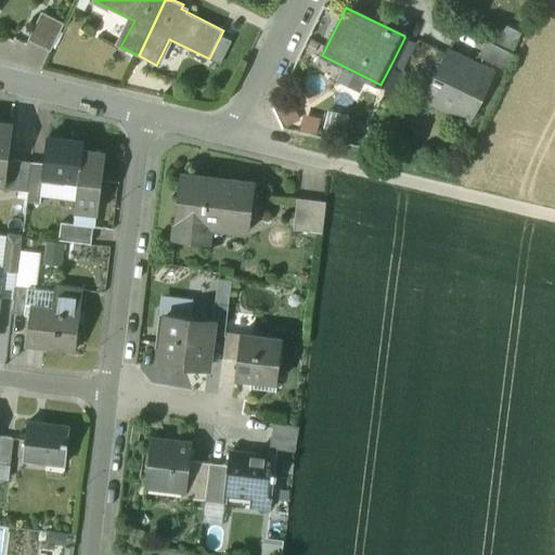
[(64,24),(41,13),(28,40),(51,51),(64,24)]
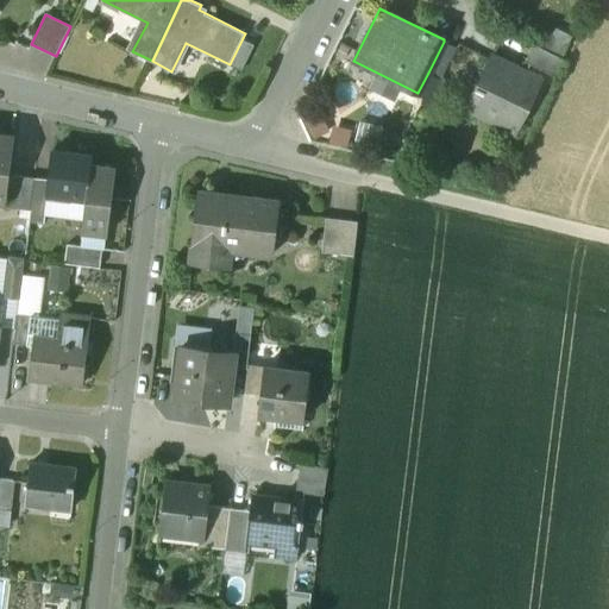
[(546,44),(565,54),(575,35),(556,25),(546,44)]
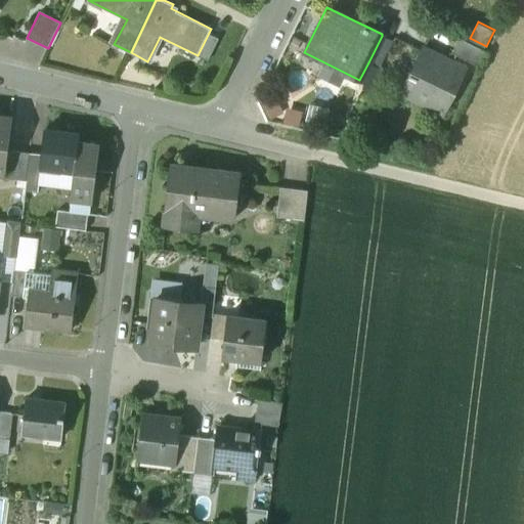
[(219,39),(209,33),(198,55),(208,60),(219,39)]
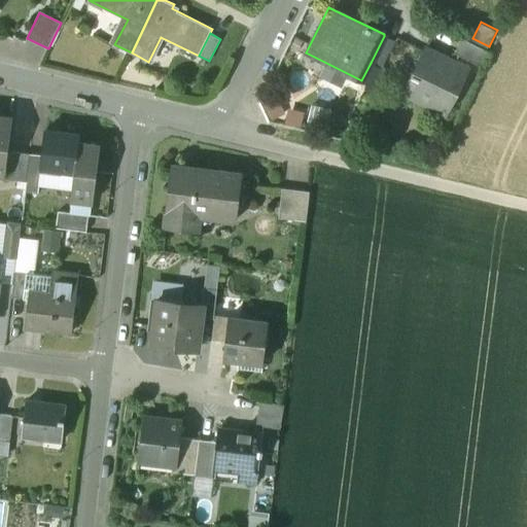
[(384,36),(371,63),(382,68),(394,41),(384,36)]
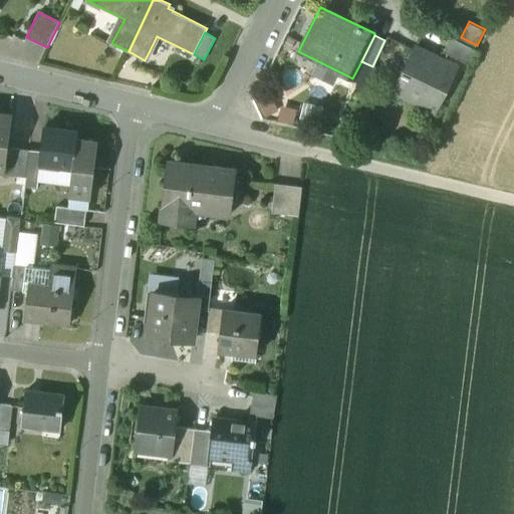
[(479,51),(450,37),(443,51),(472,65),(479,51)]
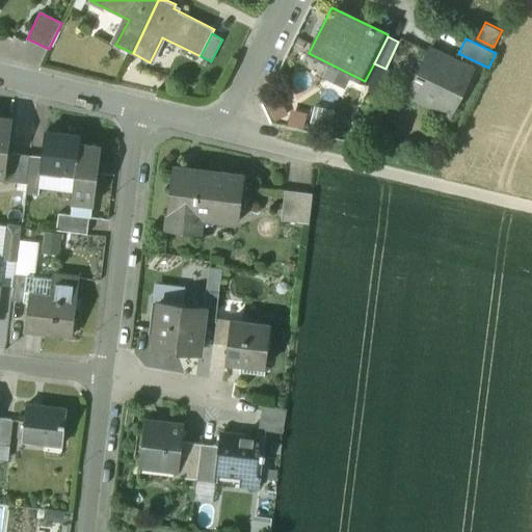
[(473,70),(428,48),(405,95),(433,108),(435,102),(452,110),(473,70)]
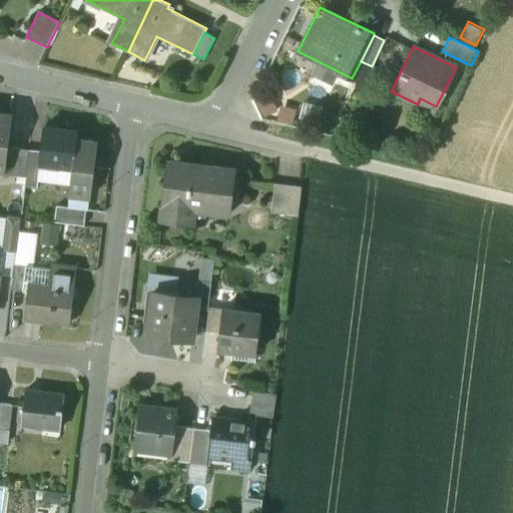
[(261,99),(266,114),(280,110),(276,95),(261,99)]
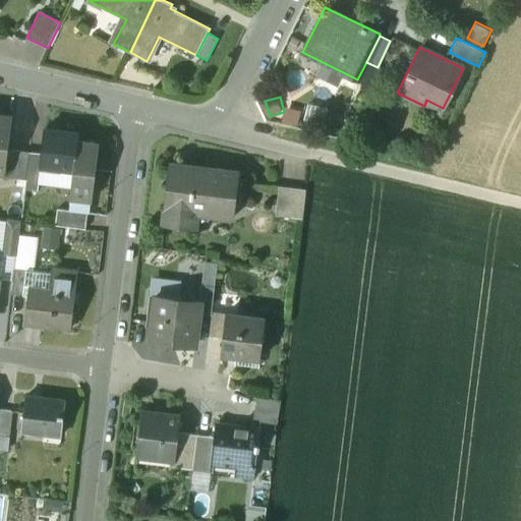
[(13,116),(0,114),(0,172),(4,173),(5,173),(8,151),(13,116)]
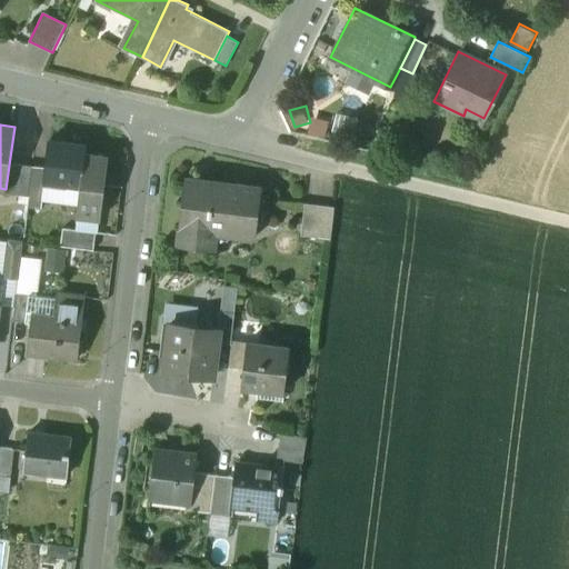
[(86,146),(49,141),(46,168),(43,187),(45,187),(67,190),(67,185),(80,186),(81,186),(85,155),(86,146)]
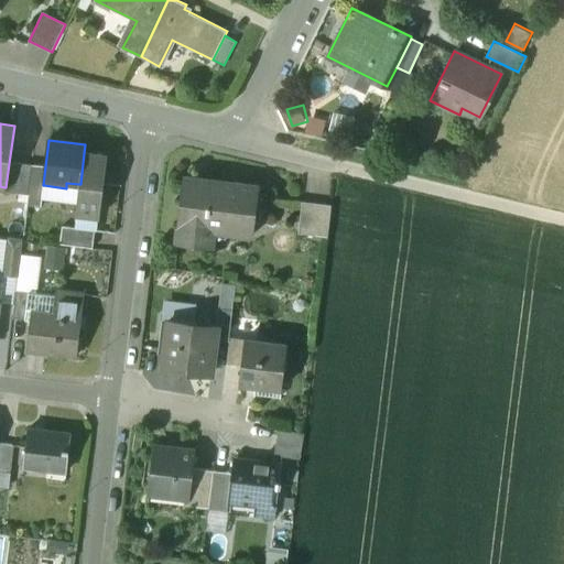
[(107,155),(84,153),(80,184),(79,184),(76,215),(98,217),(99,217),(107,155)]
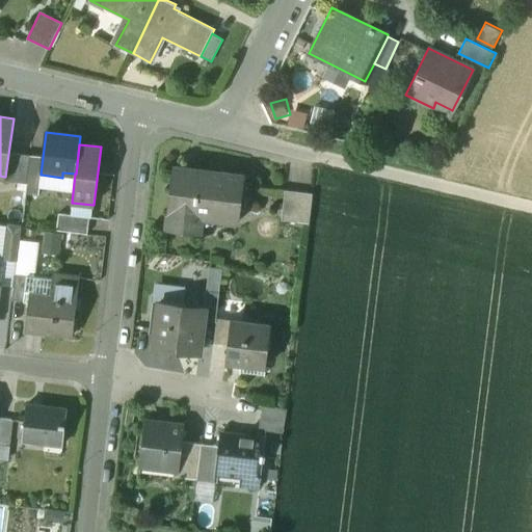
[(30,156),(8,154),(5,177),(4,177),(4,180),(27,183),(30,156)]
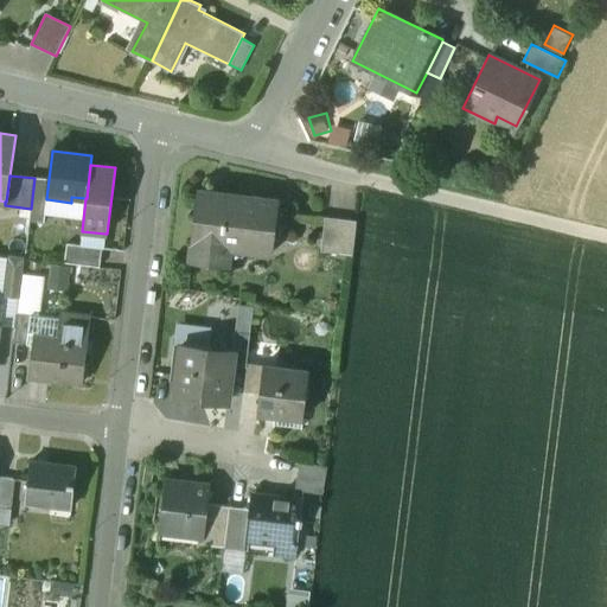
[(49,179),(34,178),(31,209),(31,210),(46,211),(48,199),(46,199),(49,179)]
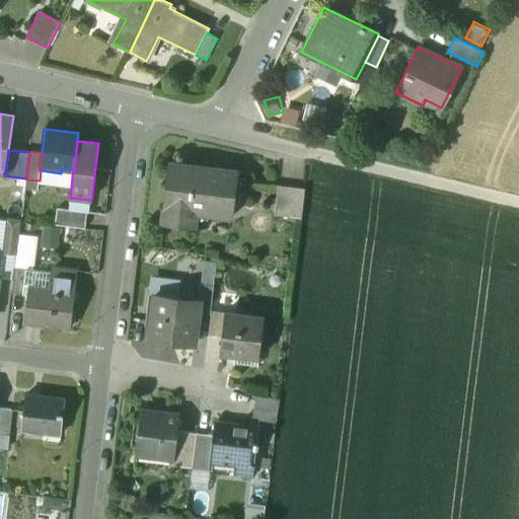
[(232,211),(237,171),(168,163),(161,223),(189,227),(192,206),(232,211)]
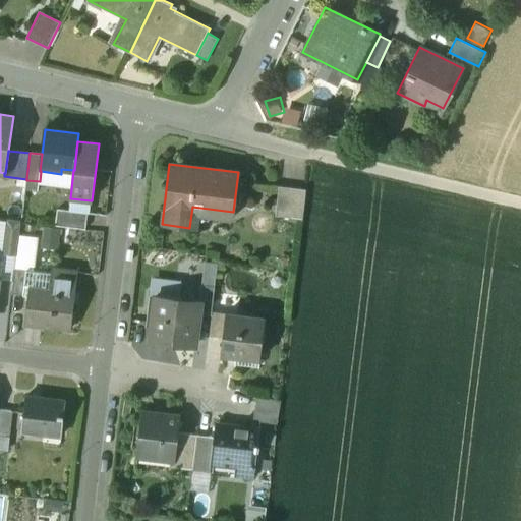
[(40,181),(26,180),(25,190),(38,191),(40,181)]
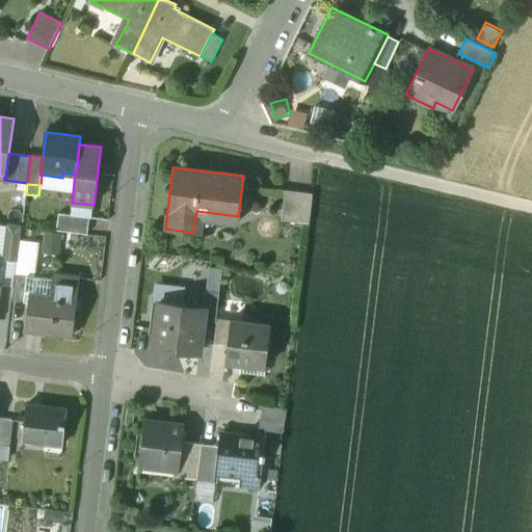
[(312,195),(285,192),(282,219),(309,223),(312,195)]
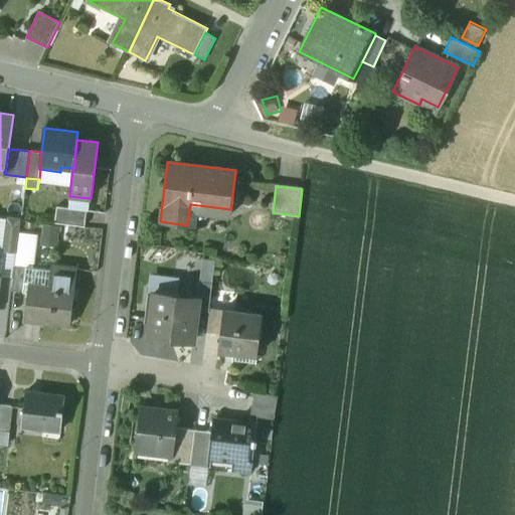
[(90,198),(69,196),(68,208),(87,211),(89,211),(90,198)]
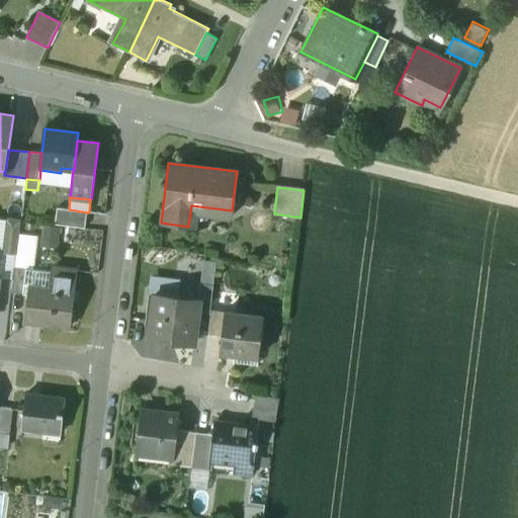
[(69,209),(57,208),(55,225),(85,229),(87,212),(69,209)]
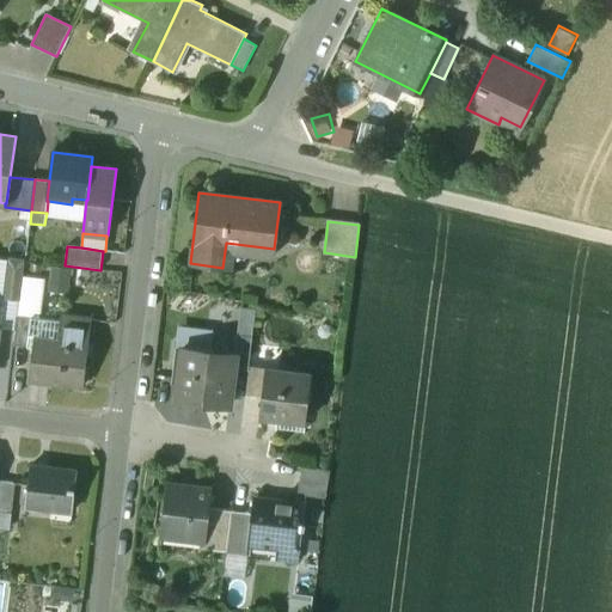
[(25,261),(10,259),(5,298),(20,300),(23,276),(25,261)]
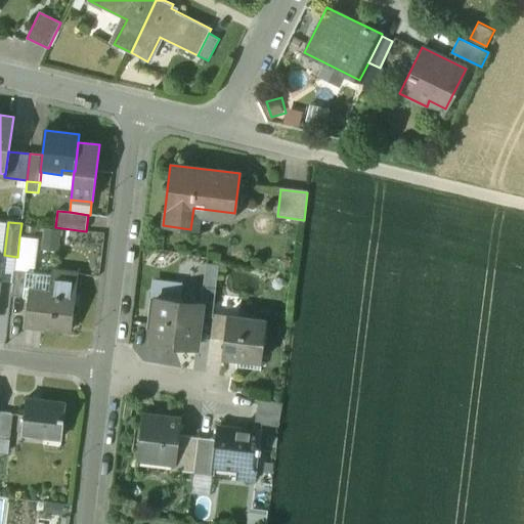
[(39,238),(19,236),(17,257),(15,269),(28,271),(35,272),(39,238)]
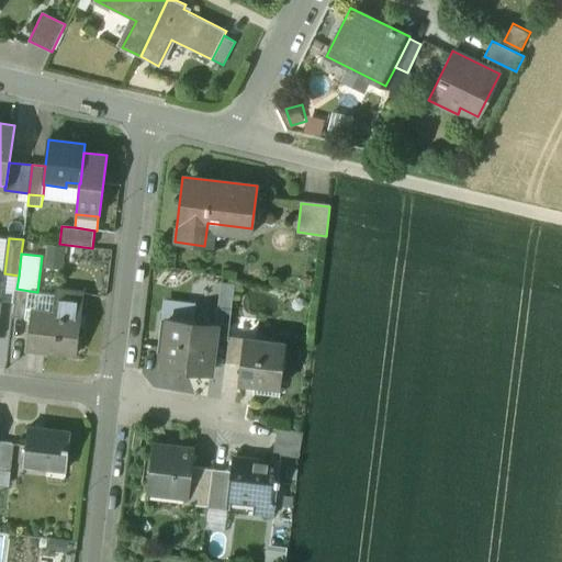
[(30,291),(17,289),(13,316),(26,318),(26,317),(30,291)]
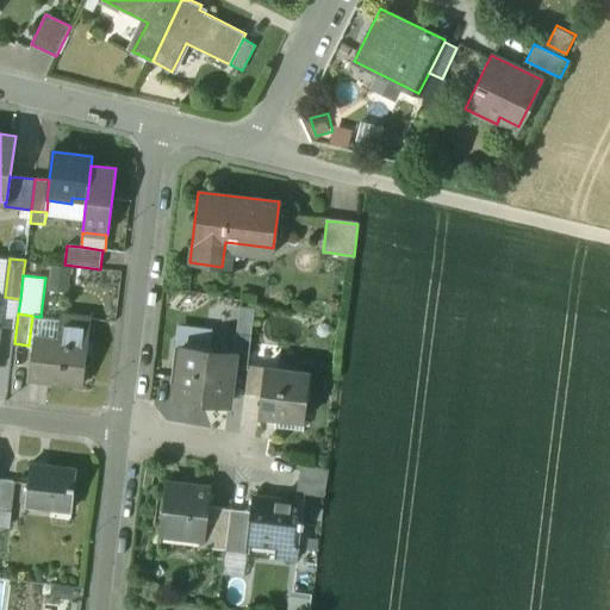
[(41,317),(32,316),(29,344),(33,346),(35,338),(57,341),(60,319),(41,317)]
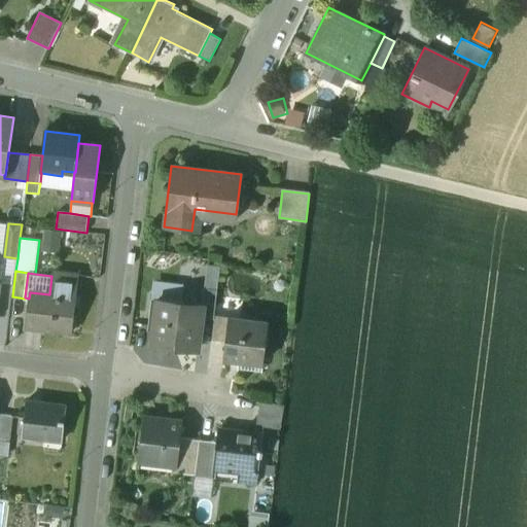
[(79,277),(53,273),(51,276),(49,294),(30,292),(29,299),(26,326),(72,334),(79,277)]
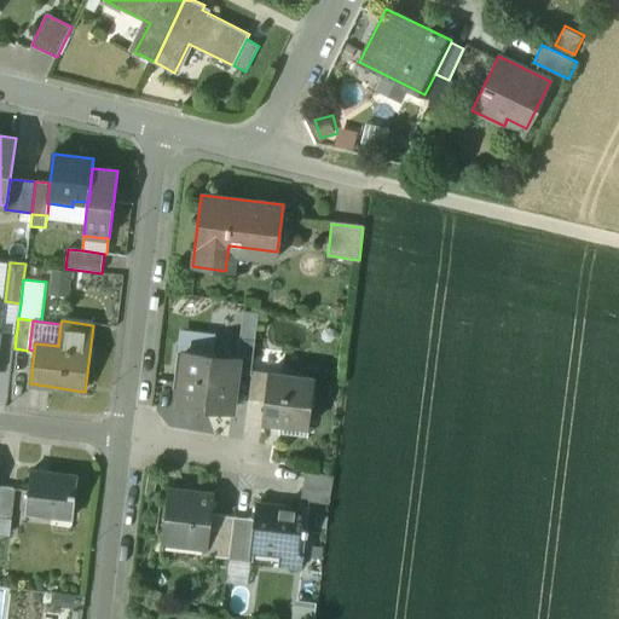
[(255,340),(239,337),(237,356),(239,357),(237,374),(250,375),(252,370),(255,340)]
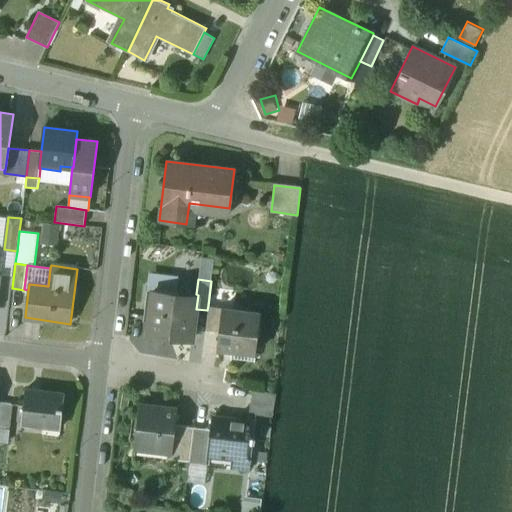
[(196,294),(154,289),(148,335),(192,340),(196,309),(198,295),(196,294)]
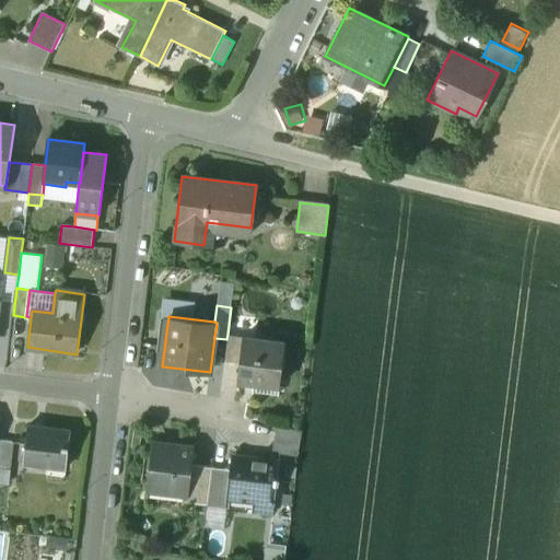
[(242,337),(228,335),(226,339),(224,362),(238,363),(242,337)]
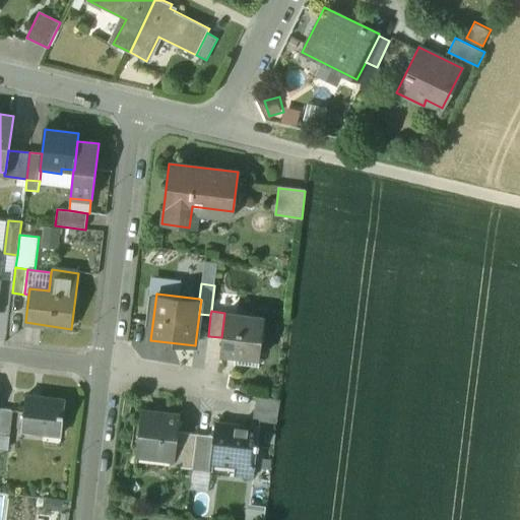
[(264,318),(224,313),(221,337),(220,354),(235,356),(259,359),(264,318)]
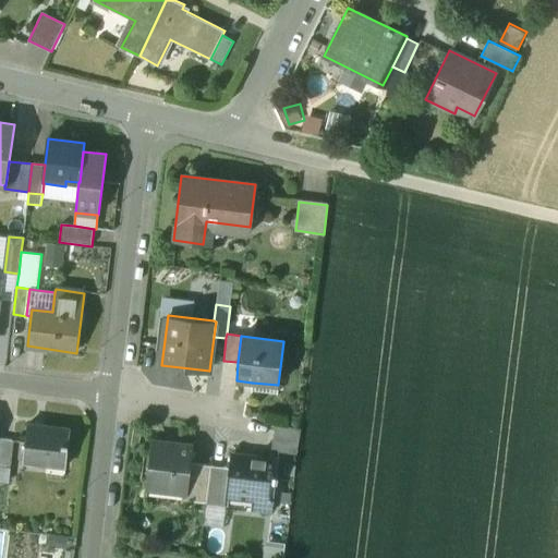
[(278,385),(252,383),(251,390),(277,393),(278,385)]
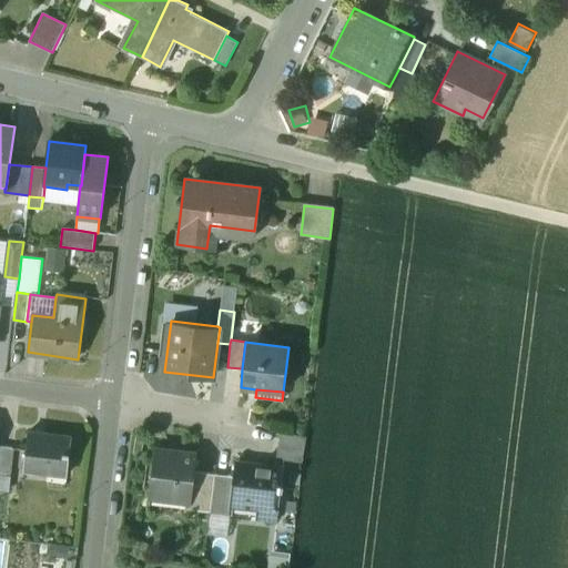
[(71,436),(28,432),(23,470),(67,475),(71,436)]
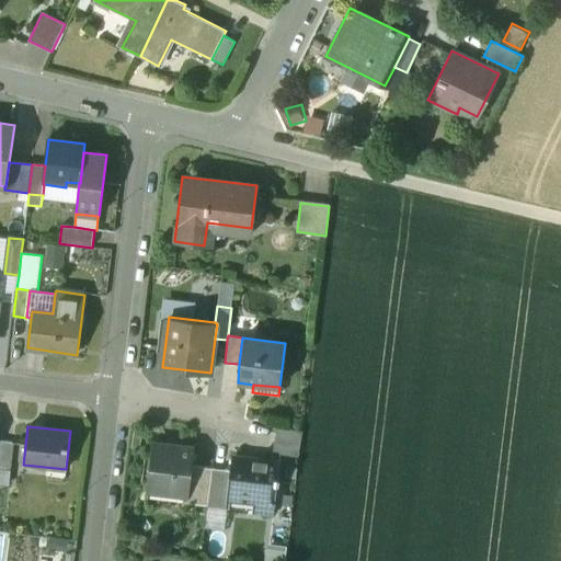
[(302,453),(304,427),(278,426),(276,450),(302,453)]
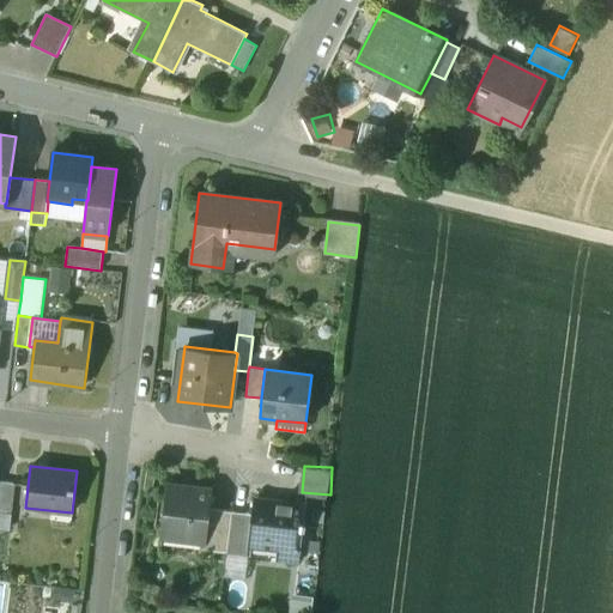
[(13,484),(0,481),(0,513),(10,515),(13,484)]
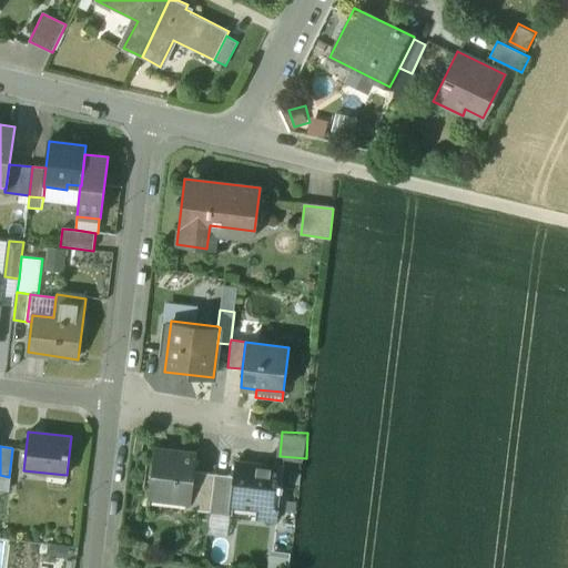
[(179,458),(154,455),(150,496),(189,500),(191,500),(194,473),(196,457),(179,455),(179,458)]
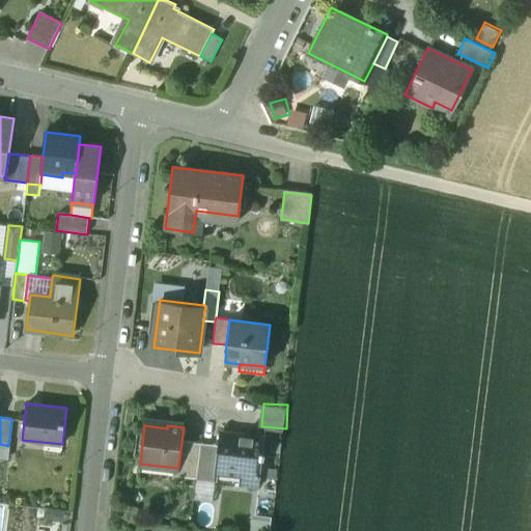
[(263,438),(239,435),(238,440),(220,437),(219,446),(214,481),(240,484),(241,474),(259,476),(263,438)]
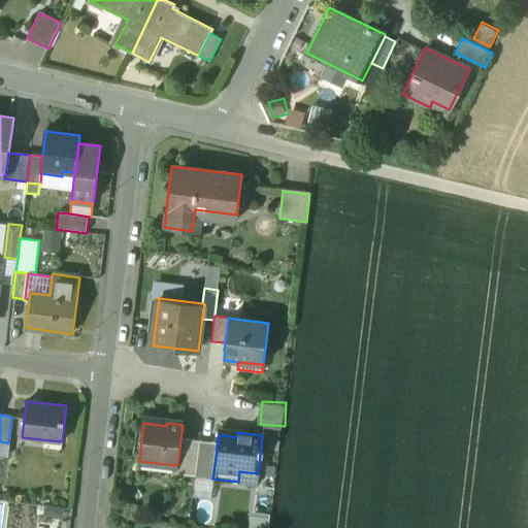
[(199,441),(180,439),(177,465),(175,465),(174,474),(195,476),(199,441)]
